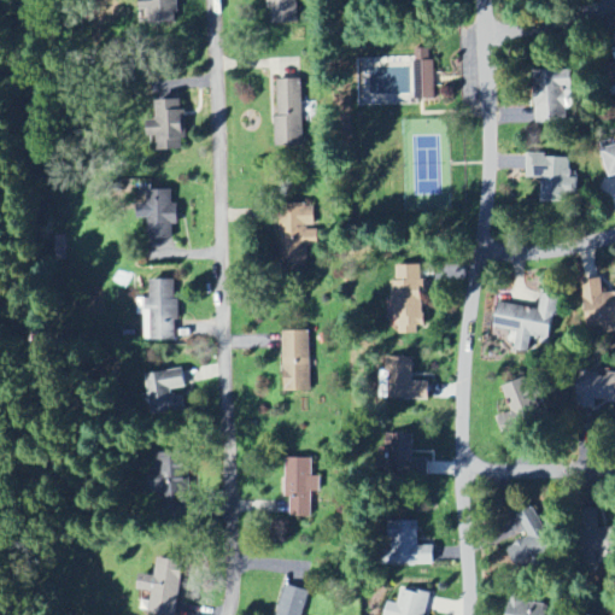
[(175,22),(174,0),(141,0),(142,22),(175,22)]
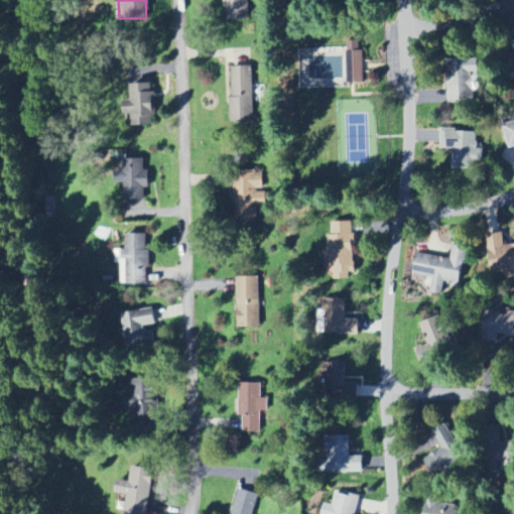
[(247,17),(246,0),(224,0),(225,18),(247,17)]
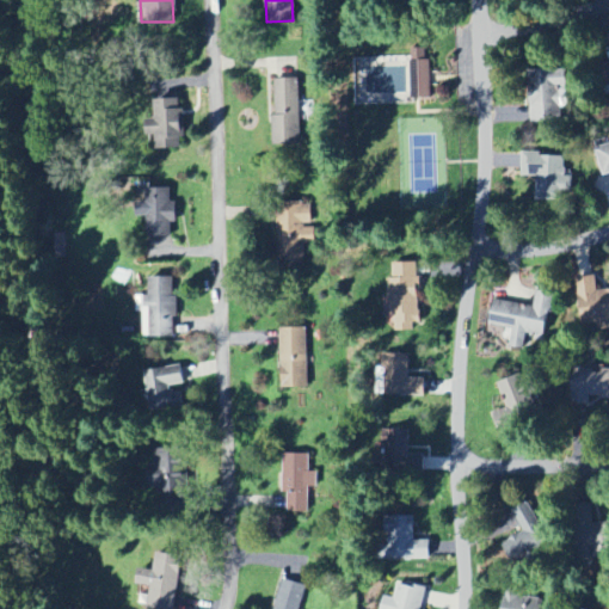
[(429,96),(428,61),(408,62),(410,97),(429,96)]
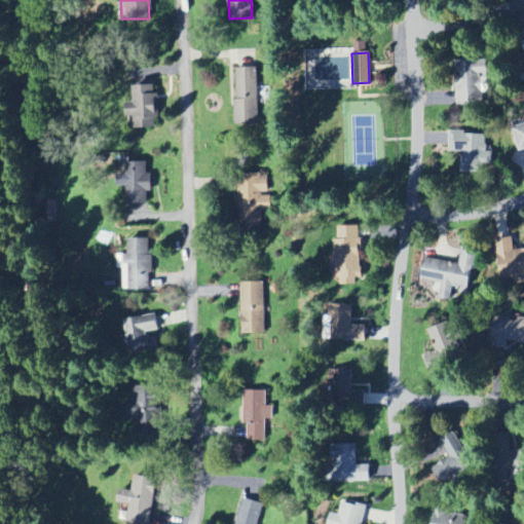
[(455,104),(481,103),(480,75),(486,75),(485,57),(453,58),(455,104)]
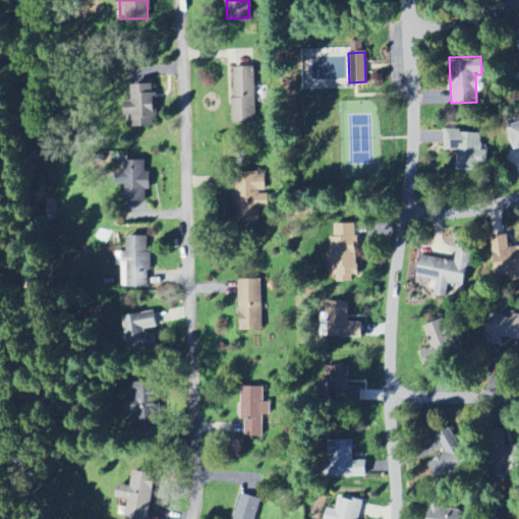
[(252,65),(231,66),(233,122),(254,121),(252,65)]
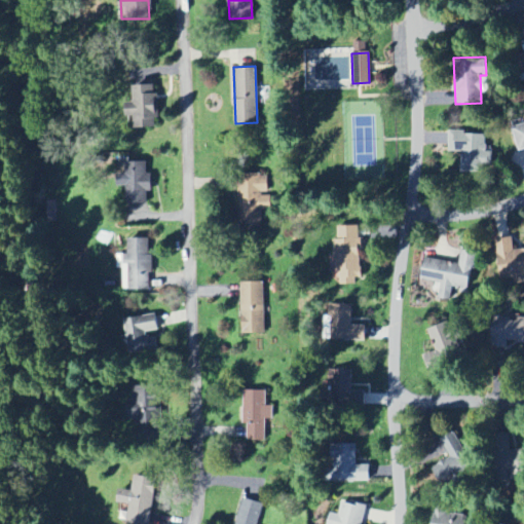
[(153,83),(129,83),(131,126),(154,125),(153,83)]
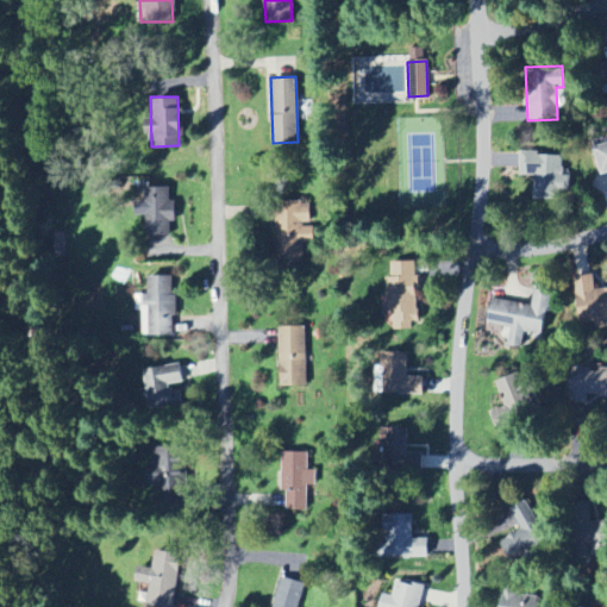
[(606,170),(606,143),(592,148),(599,173),(606,170)]
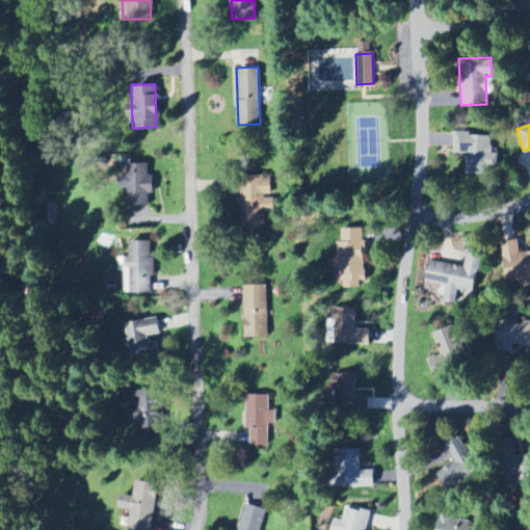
[(489,133),(452,132),(452,152),(466,152),(466,171),(496,173),(497,152),(489,152),(489,133)]
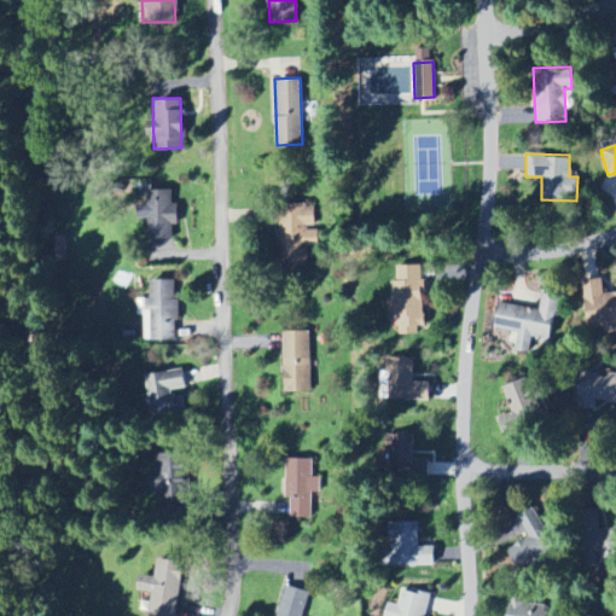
[(146,238),(172,238),(170,225),(174,224),(173,189),(144,189),(145,199),(139,199),(139,213),(146,213),(146,238)]
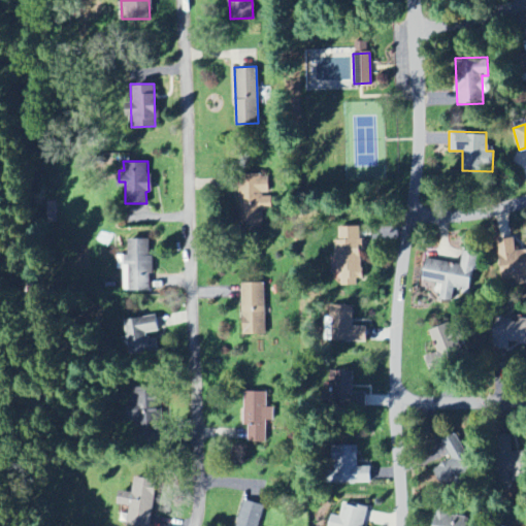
[(266,173),(236,174),(238,231),(262,230),(261,209),(270,208),(270,194),(267,194),(266,173)]
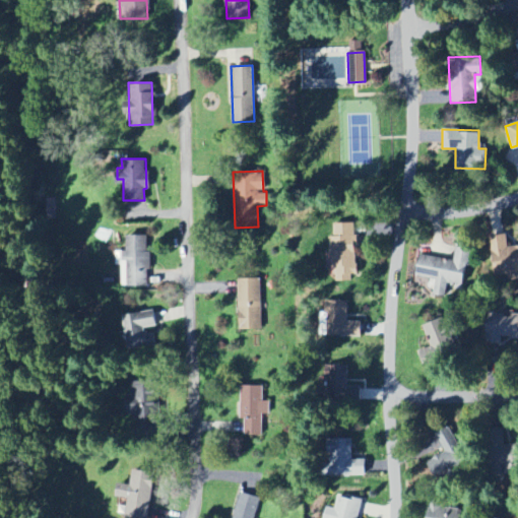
[(353,220),(331,221),(332,235),(328,235),(328,278),(354,278),(353,220)]
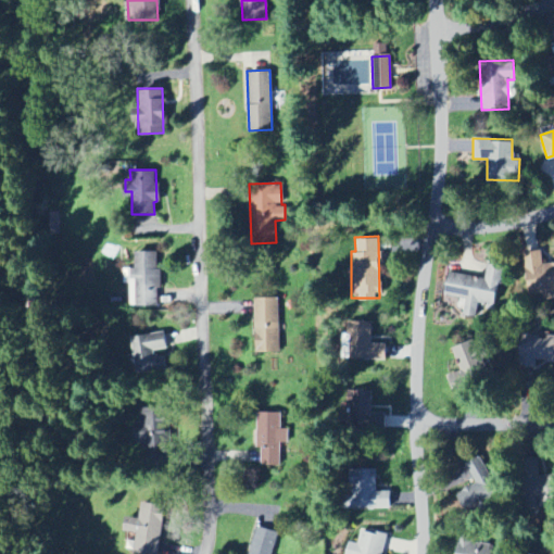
[(158,304),(156,250),(133,250),(134,267),(129,267),(129,304),(158,304)]
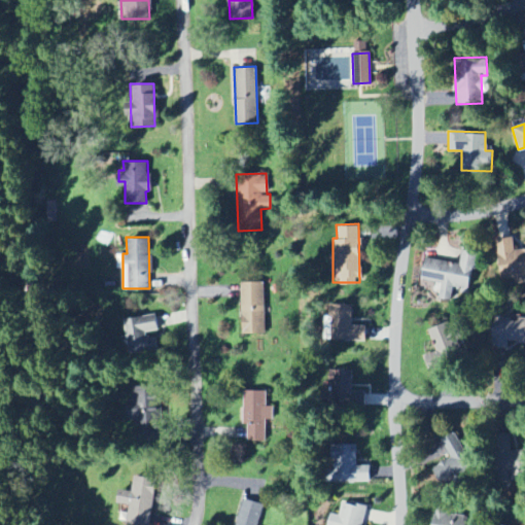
[(524,247),(514,250),(512,239),(494,242),(501,285),(524,281),(524,247)]
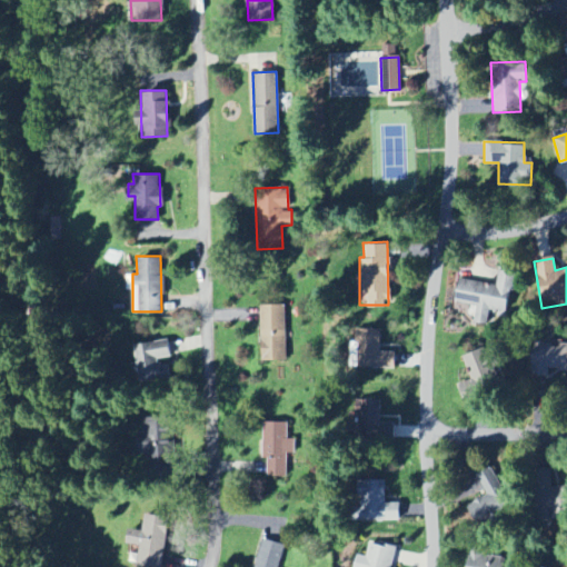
[(454,300),(475,304),(473,321),(486,324),(488,308),(507,311),(513,271),(498,269),(496,284),(456,278),(454,300)]
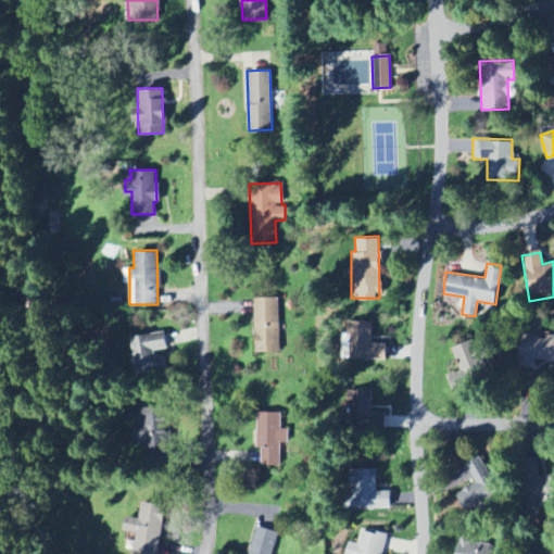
[(254,352),(278,351),(277,297),(252,298),(254,352)]
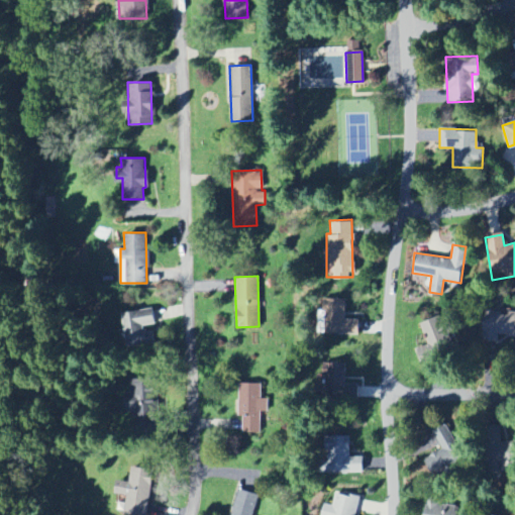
[(121,313),(128,348),(155,343),(150,326),(155,325),(150,307),(121,313)]
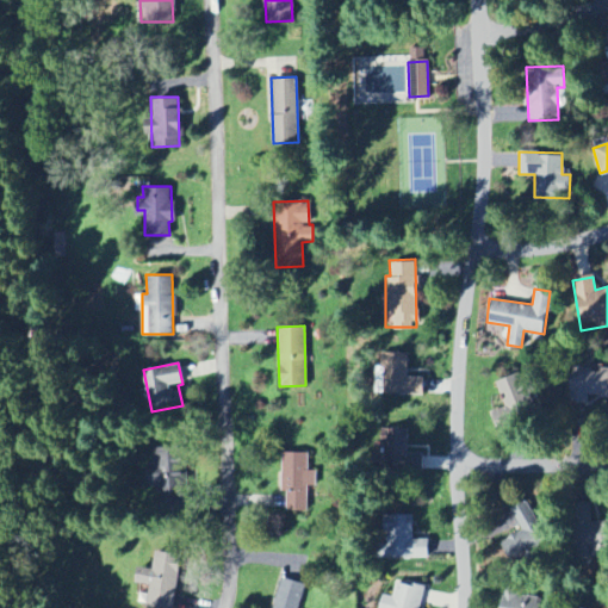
[(607,396),(607,367),(571,366),(570,404),(585,405),(585,395),(607,396)]
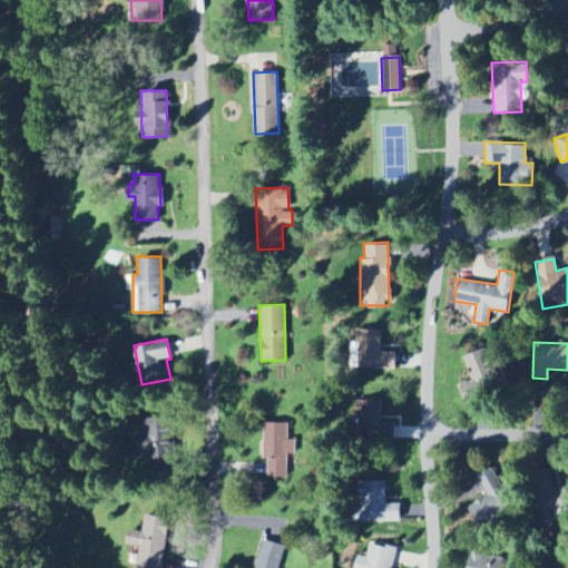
[(461,355),(470,378),(457,383),(462,397),(500,382),(487,346),(461,355)]
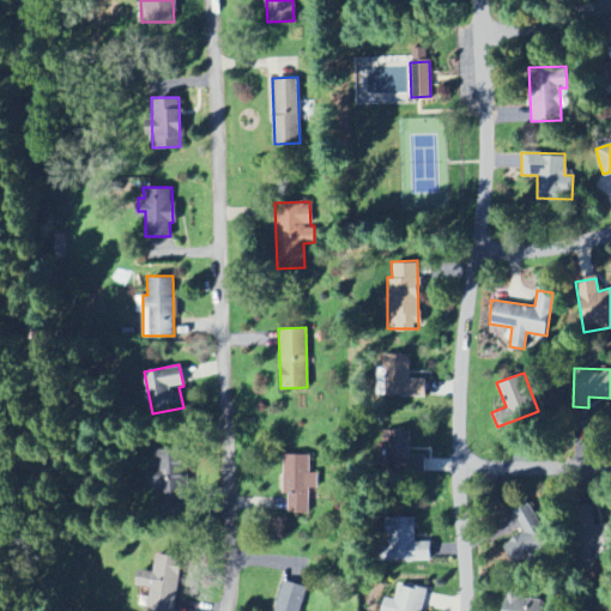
[(423,470),(423,454),(409,454),(407,429),(383,430),(385,470),(423,470)]
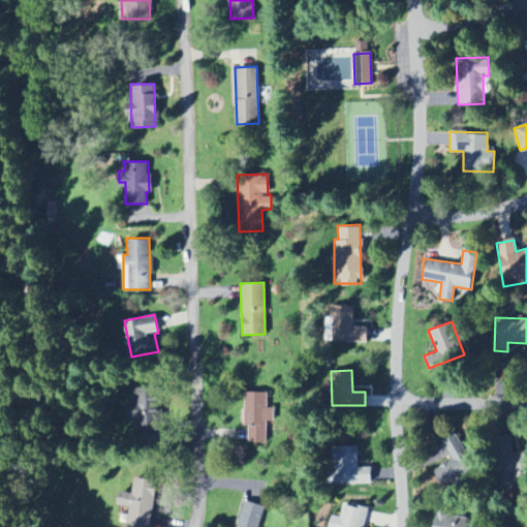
[(266,392),(243,392),(243,425),(247,425),(247,442),(265,442),(265,421),(273,421),(273,407),(266,407),(266,392)]
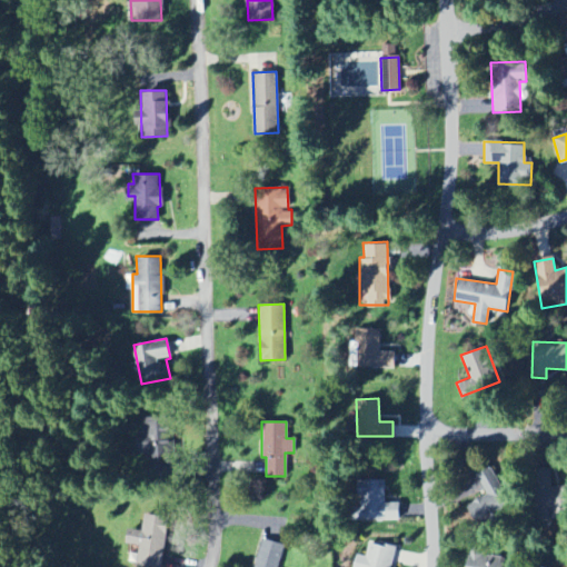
[(513,505),(487,465),(469,477),(481,495),(465,506),(478,526),(513,505)]
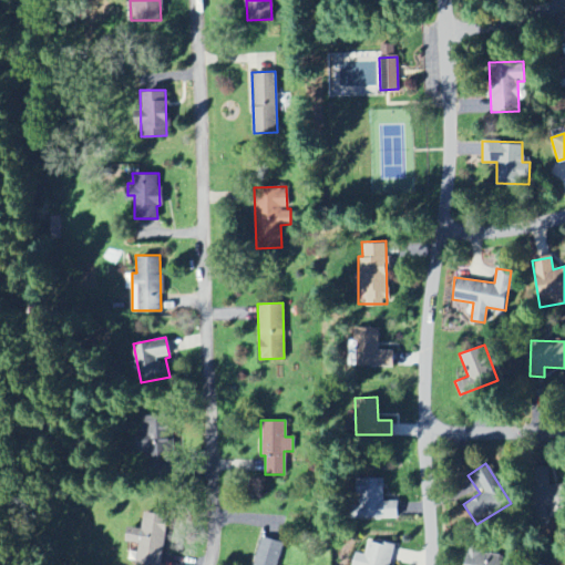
[(382,478),(356,476),(356,516),(397,517),(398,501),(382,501),(382,478)]
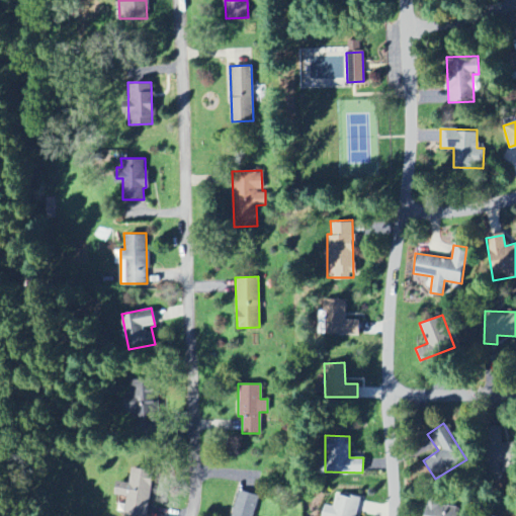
[(146,515),(153,469),(131,466),(129,482),(116,481),(114,494),(126,496),(123,515),(133,515),(146,515)]
